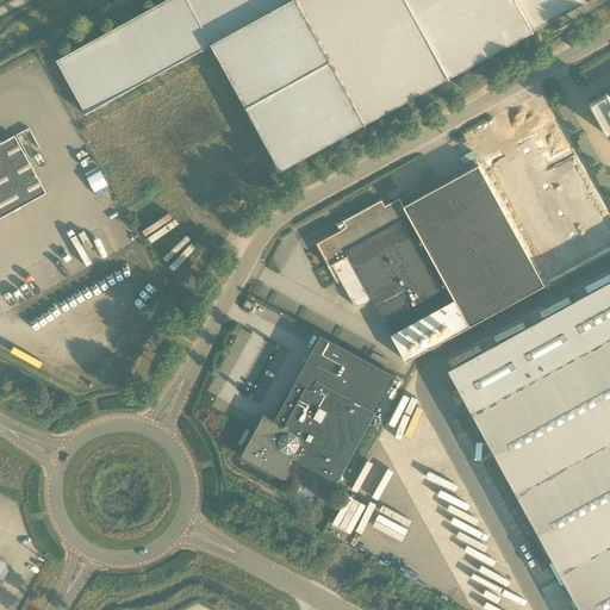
[(85,113),(85,114),(212,44),(217,55),(218,55),(281,170),(585,2),(584,0),(167,0),(57,61),(86,113),(85,113)]
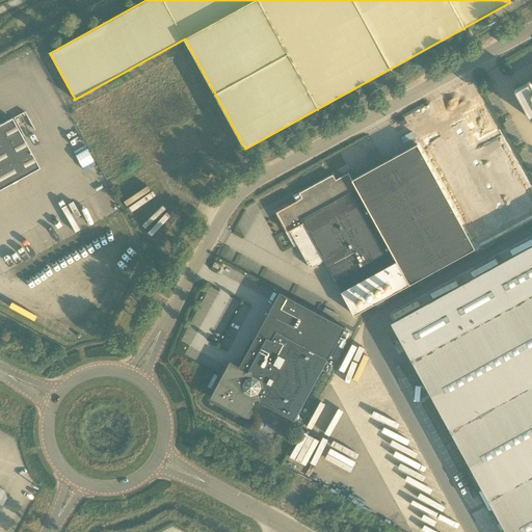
[(463,34),(466,38),(472,35),(470,30),(463,34)]
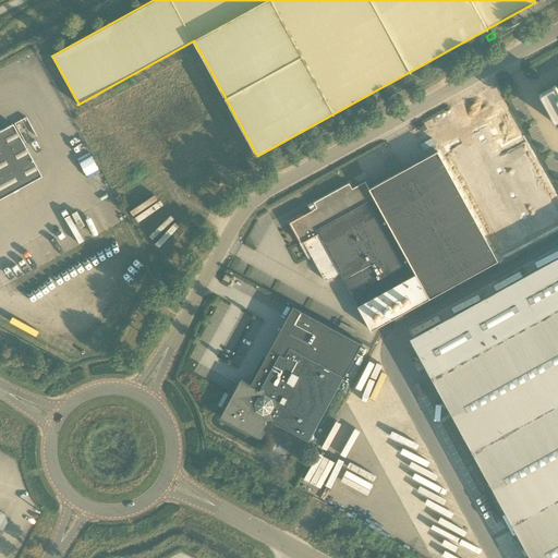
[(557,86),(557,87),(556,86),(540,95),(557,125),(557,124),(557,86)]
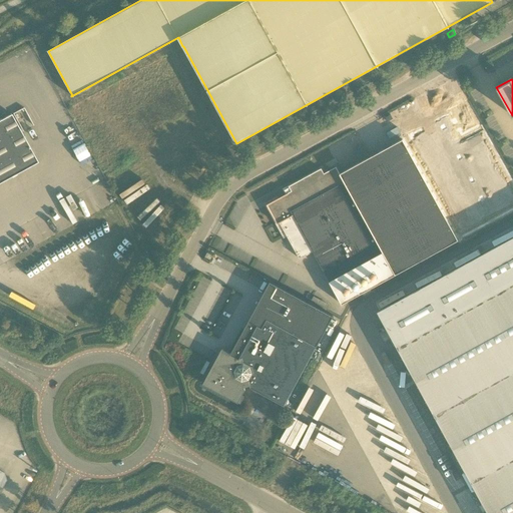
[(13,113),(23,131),(33,125),(24,108),(13,113)]
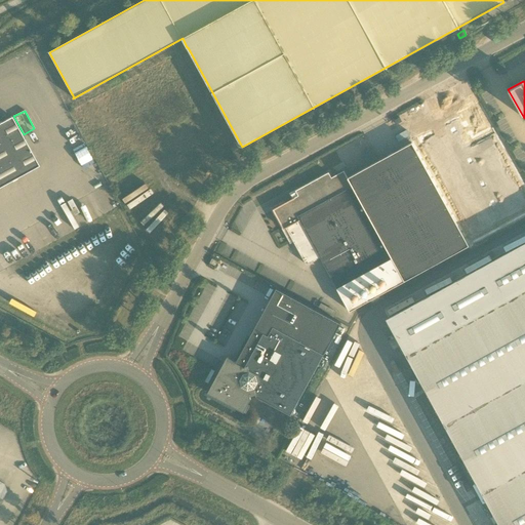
[(0,186),(38,166),(11,117),(0,122),(0,186)]
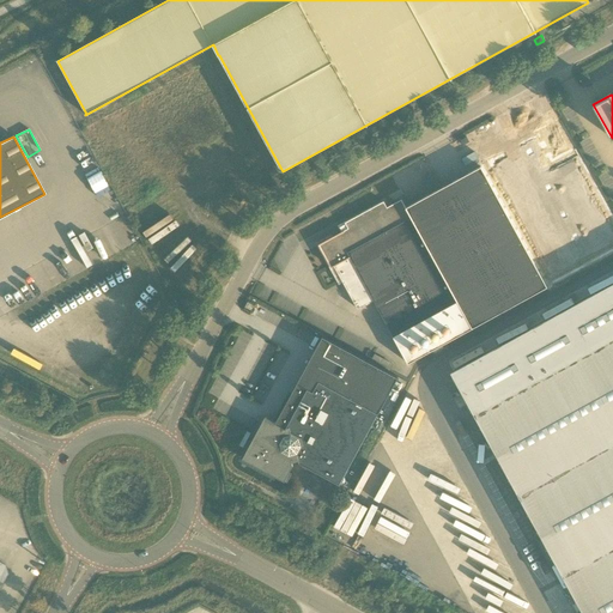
[(357,309),(374,301),(408,364),(547,287),(481,167),(406,207),(401,199),(387,207),(383,201),(345,223),(346,224),(340,228),(340,229),(341,228),(343,231),(319,246),(331,268),(334,266),(357,309)]
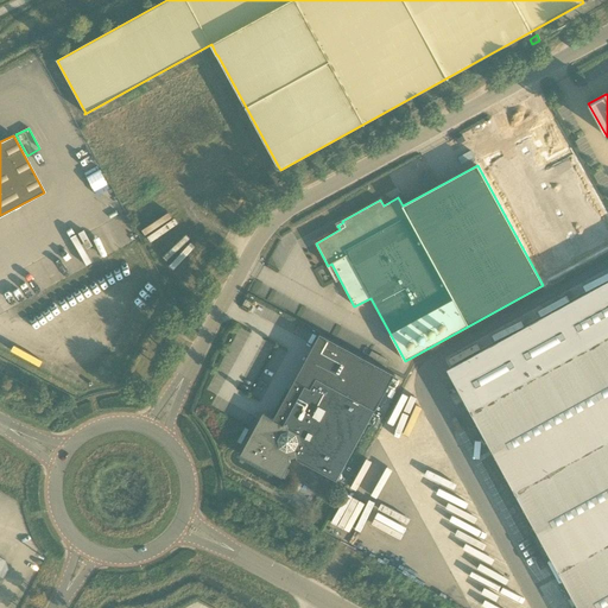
[(607,607),(607,283),(450,369),(473,412),(581,607),(607,607)]
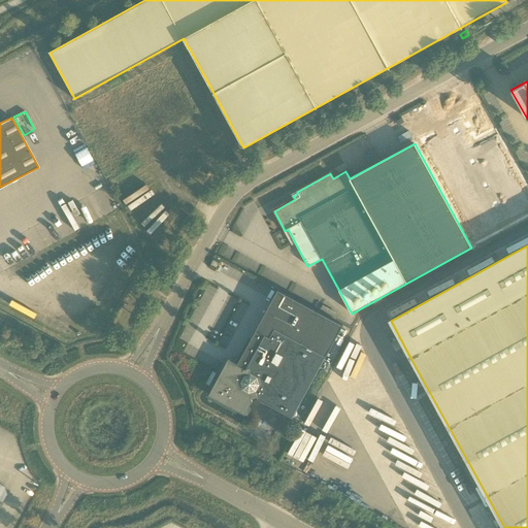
[(205,284),(183,339),(188,341),(184,353),(216,366),(213,362),(220,348),(220,345),(218,344),(212,347),(212,351),(208,350),(207,342),(203,331),(199,331),(200,334),(191,330),(191,324),(198,321),(200,322),(204,312),(215,311),(219,302),(217,301),(219,296),(215,296),(218,289),(205,284)]
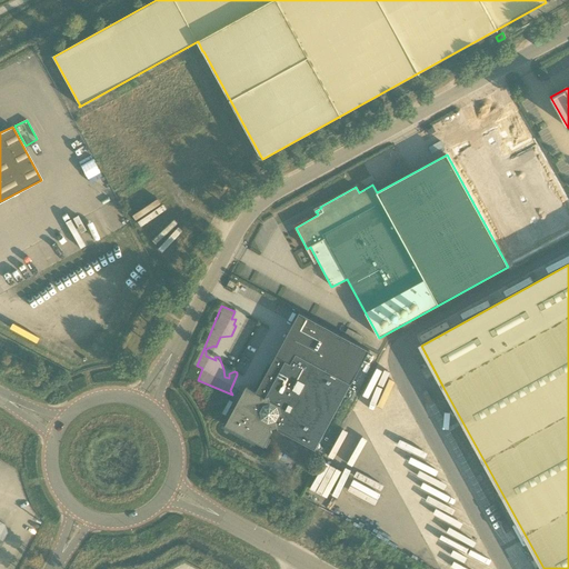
[(470,313),(468,308),(449,316),(451,321),(470,313)]
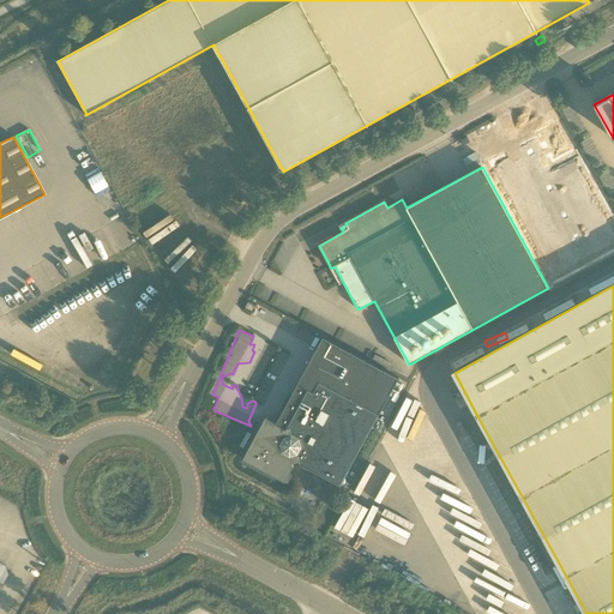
[(383,423),(375,420),(398,378),(323,337),(276,423),(265,417),(242,459),(284,482),(293,467),(293,463),(299,462),(300,464),(341,487),(372,427),(378,431),(383,423)]
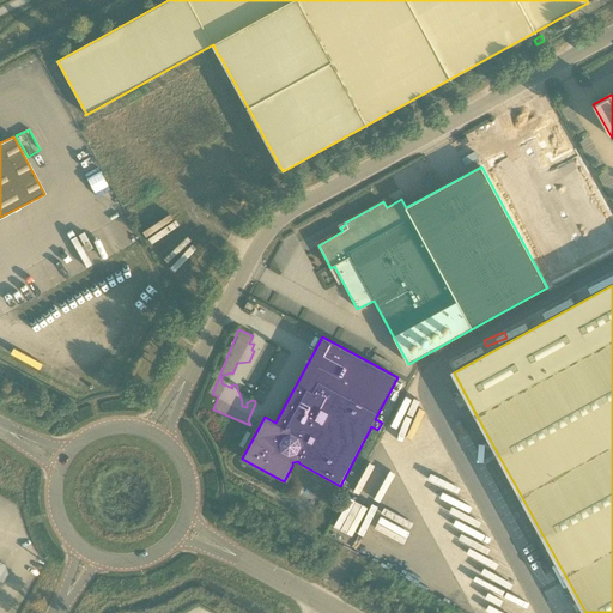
[(247,431),(238,445),(243,448),(250,434),(247,431)]
